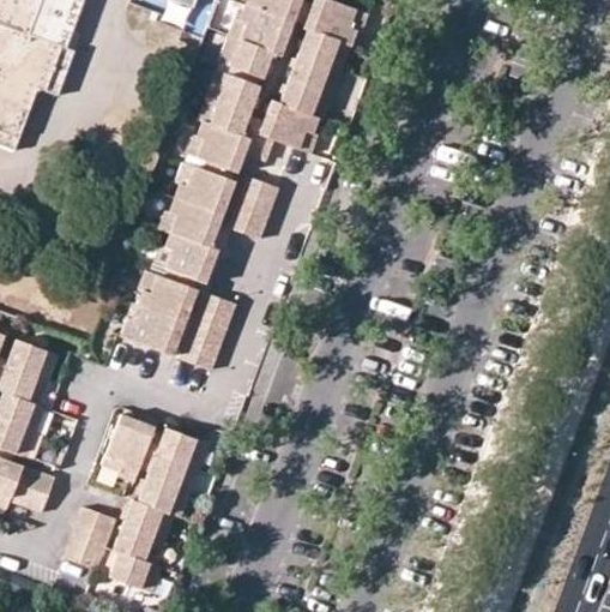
[(0,0),(0,125),(22,135),(40,87),(46,89),(61,47),(66,49),(84,0),(0,0)]
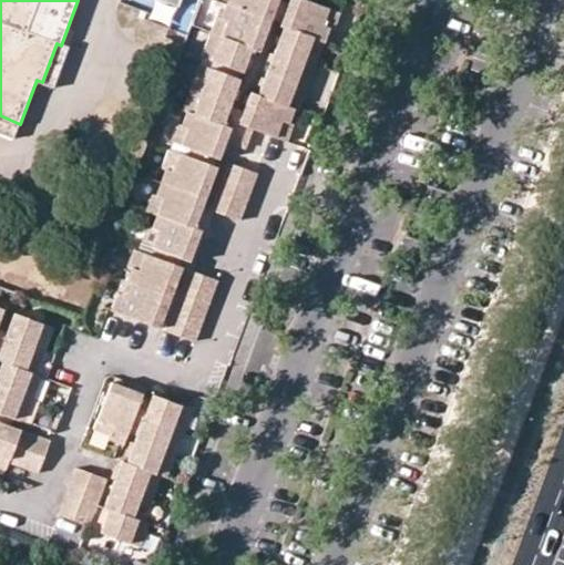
[(279,0),(231,0),(223,20),(229,23),(224,38),(253,50),(260,52),(279,0)]
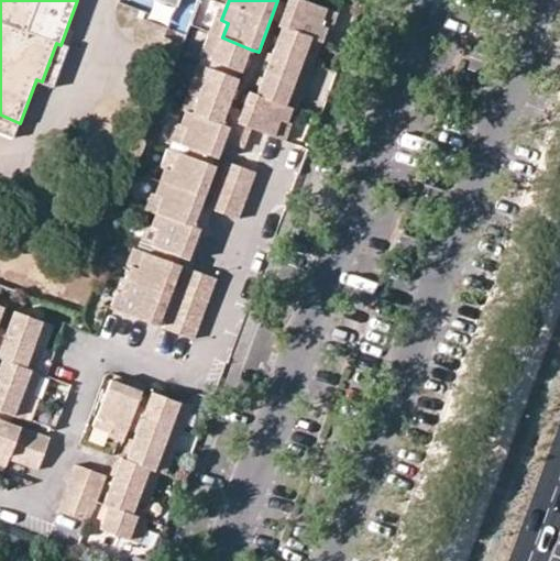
[(327,10),(304,0),(289,0),(281,26),(283,26),(257,95),(251,91),(239,123),(275,136),(281,121),(287,123),(294,109),(286,107),(295,83),(305,58),(314,34),(325,39),(328,29),(321,26),(327,10)]
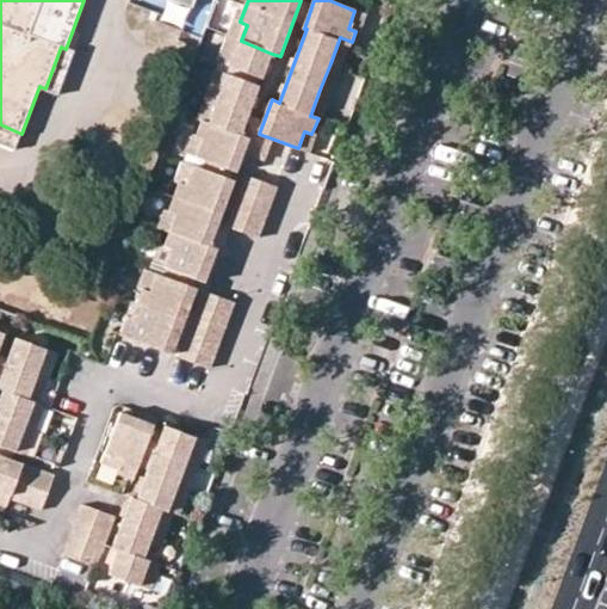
[(360,34),(367,16),(354,11),(348,29),(355,31),(360,34)]
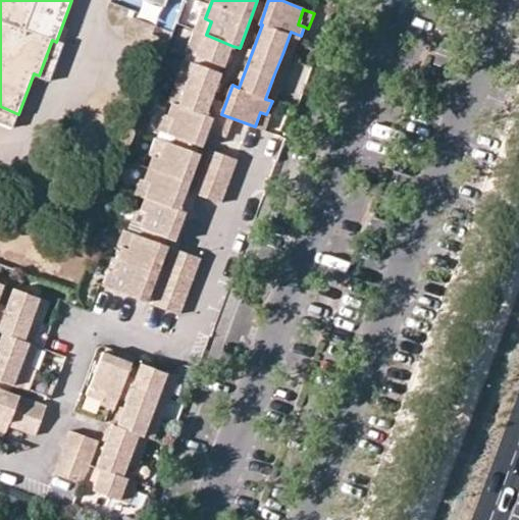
[(205,18),(201,17),(196,32),(206,35),(211,21),(205,18)]
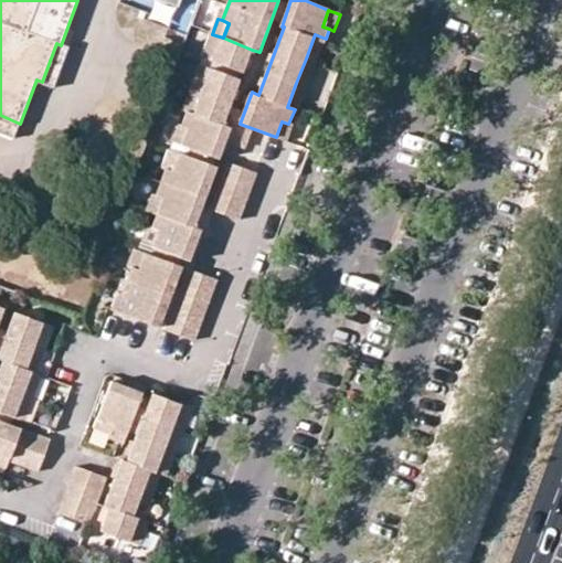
[(223,38),(212,34),(203,57),(214,62),(223,38)]
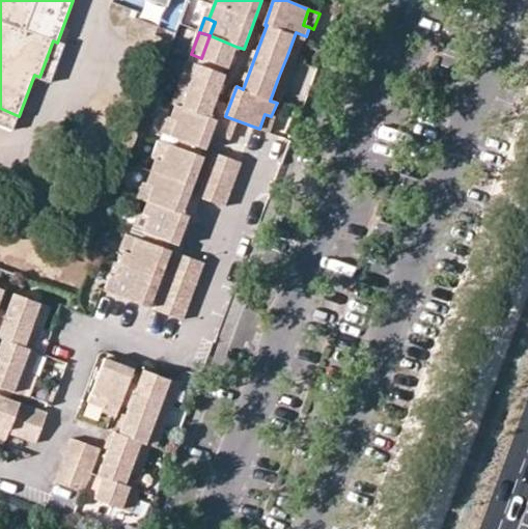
[(306,36),(296,32),(287,55),(298,59),(306,36)]
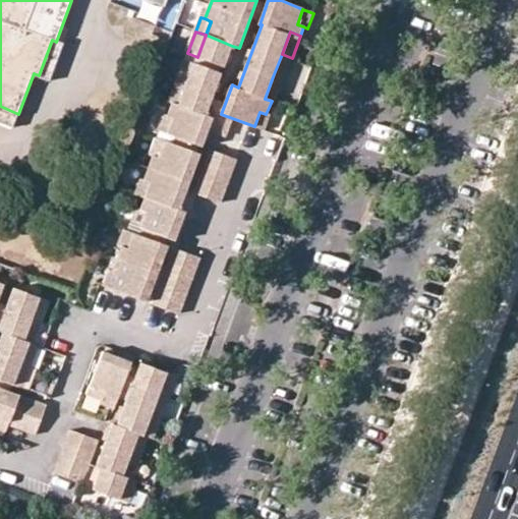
[(232,46),(206,35),(197,57),(200,58),(222,66),(224,67),(232,46)]
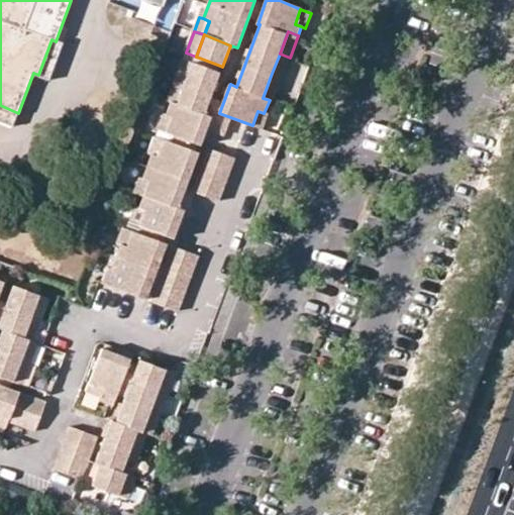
[(52,39),(38,75),(50,80),(64,43),(56,41),(52,39)]
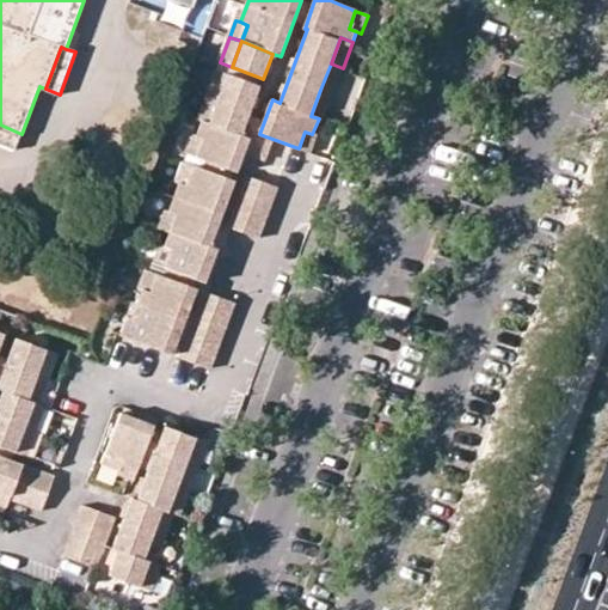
[(332,95),(343,68),(331,63),(320,90),(332,95)]
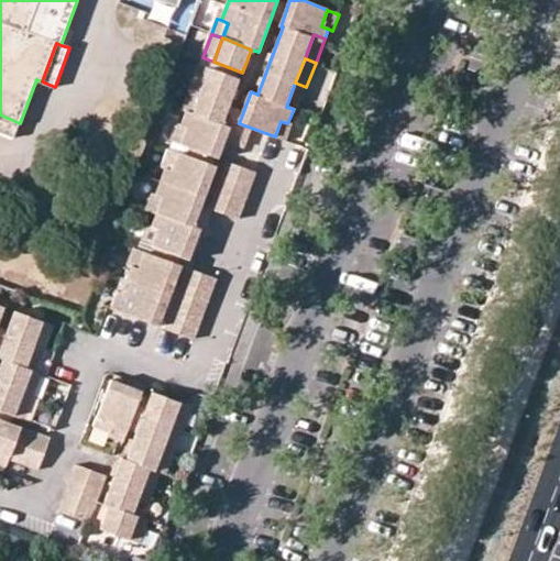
[(240,72),(217,63),(213,69),(238,78),(240,72)]
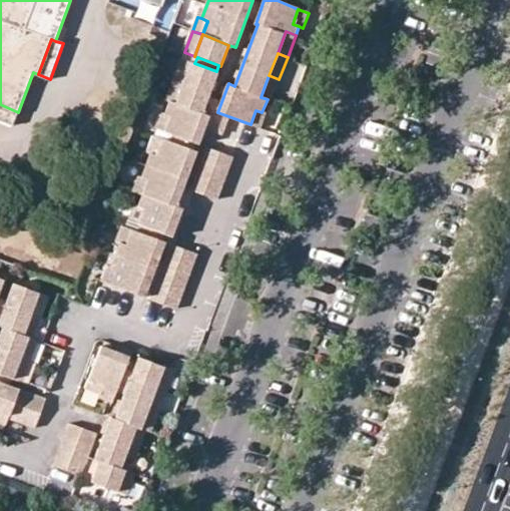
[(176,103),(192,62),(182,58),(166,99),(170,101),(176,103)]
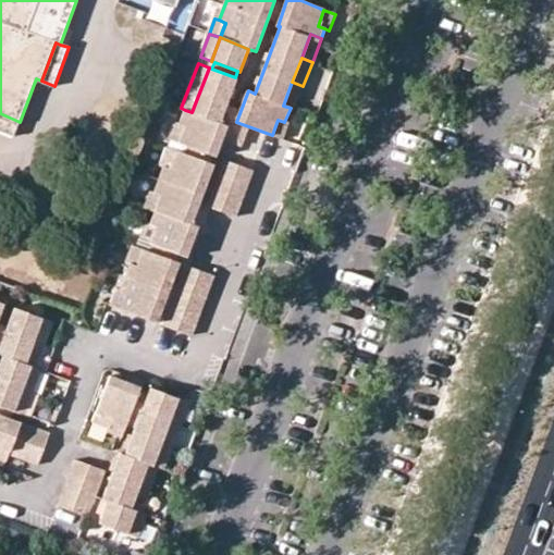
[(235,77),(211,69),(209,68),(192,112),(221,123),(237,78),(235,77)]
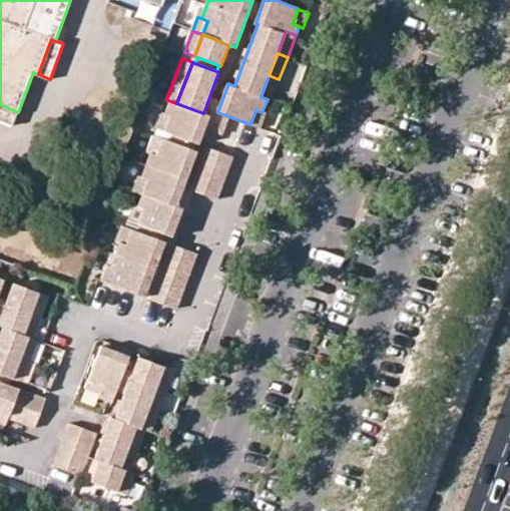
[(271,100),(279,79),(269,75),(261,97),(268,99),(271,100)]
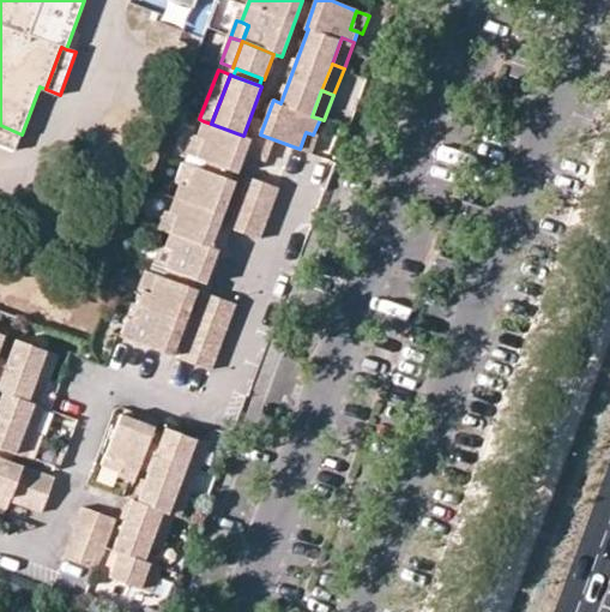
[(211,124),(204,121),(198,138),(205,142),(199,159),(210,162),(236,172),(239,173),(252,139),(243,136),(211,124)]
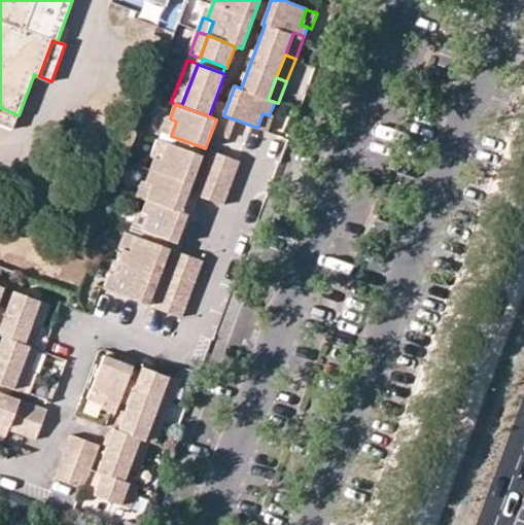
[(0,107),(0,123),(13,128),(19,115),(0,107)]
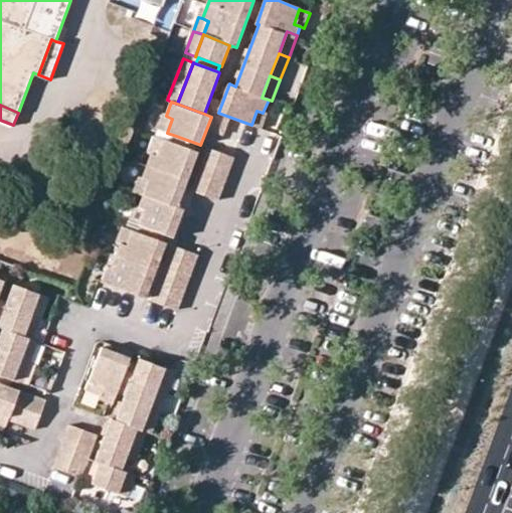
[(268,115),(263,113),(257,111),(251,125),(262,129),(268,115)]
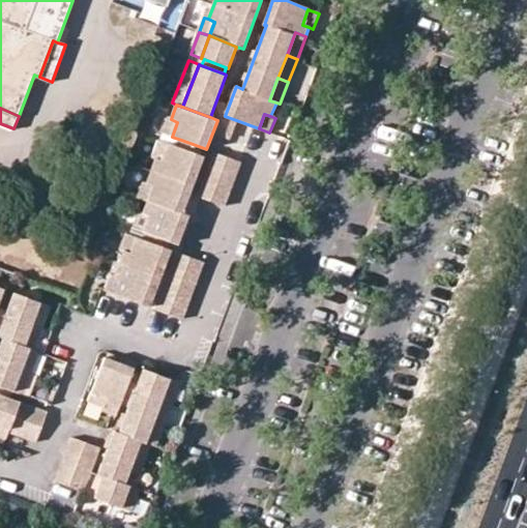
[(177,122),(171,119),(167,118),(162,133),(172,137),(177,122)]
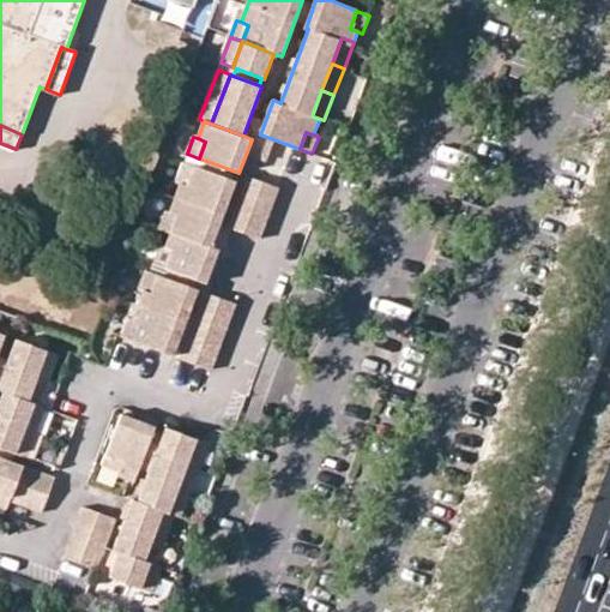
[(197,166),(185,162),(179,179),(182,180),(189,183),(197,166)]
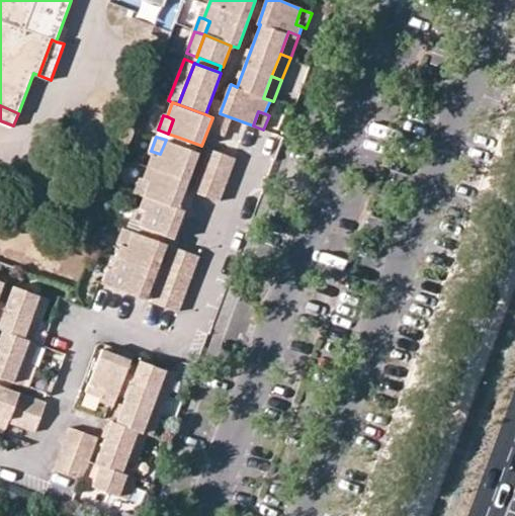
[(199,145),(177,137),(175,144),(196,152),(199,145)]
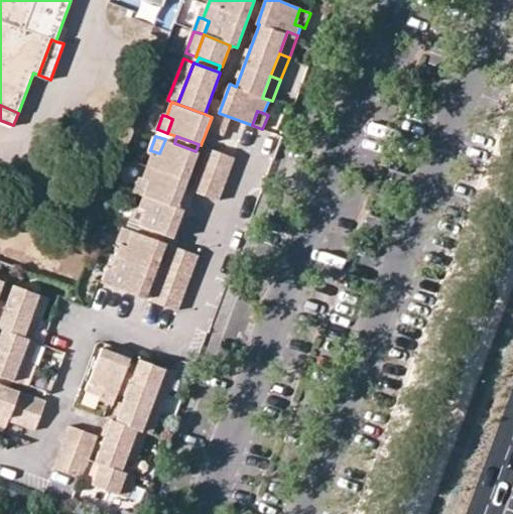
[(174,143),(165,139),(159,153),(153,151),(144,177),(150,180),(144,195),(145,195),(178,207),(199,152),(196,151),(174,143)]
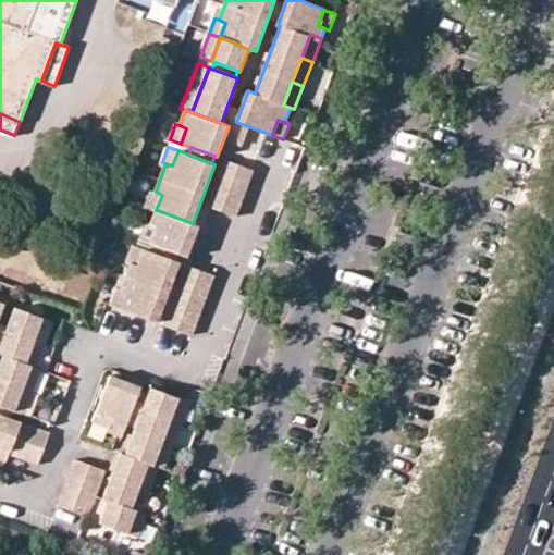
[(237,218),(256,171),(226,160),(209,207),(237,218)]
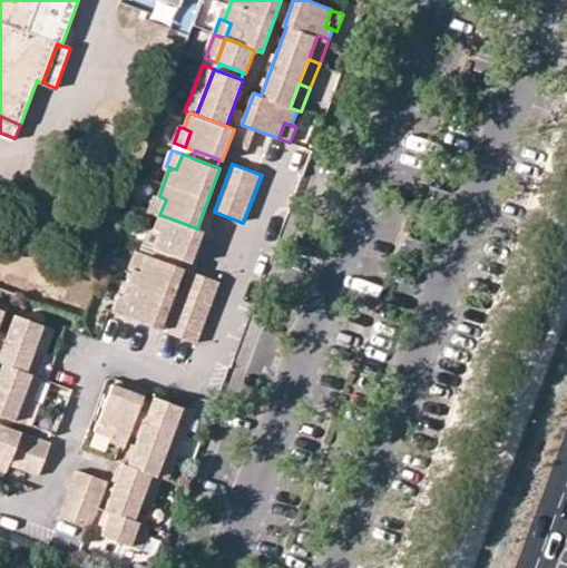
[(166,199),(155,195),(149,211),(159,215),(166,199)]
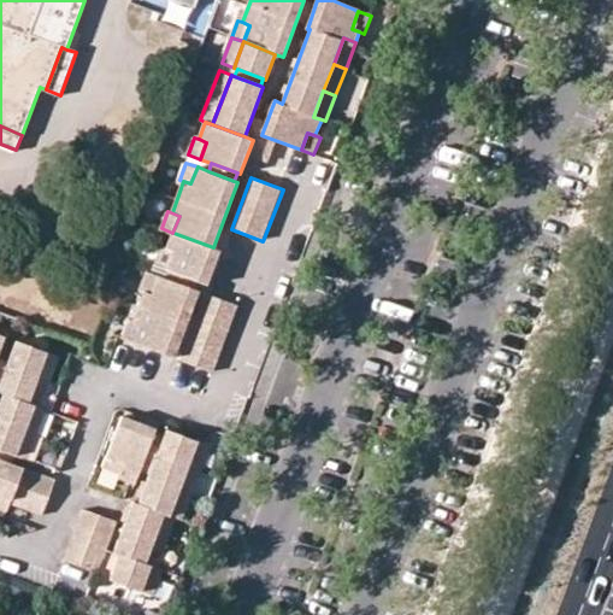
[(213,247),(174,233),(166,251),(174,253),(168,270),(174,273),(200,282),(207,286),(220,251),(213,247)]
